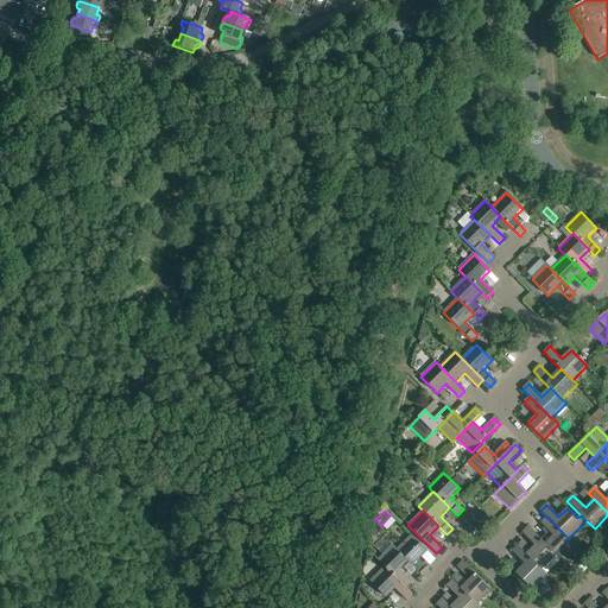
[(569,539),(548,517),(546,518),(542,524),(546,527),(543,531),(548,534),(542,540),(561,561),(576,545),(569,538),(569,539)]
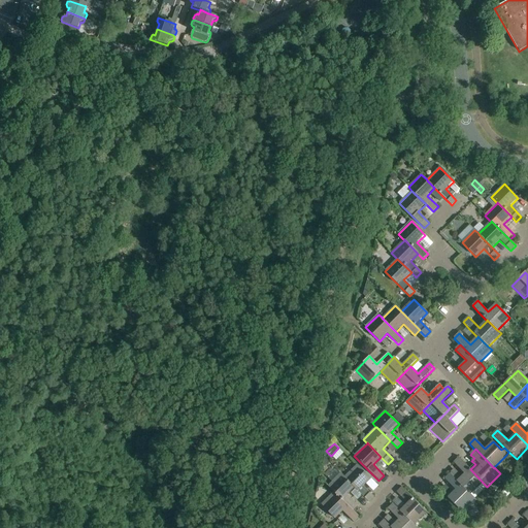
[(470,469),(459,458),(454,463),(458,467),(464,474),(457,482),(474,499),(487,487),(470,469)]
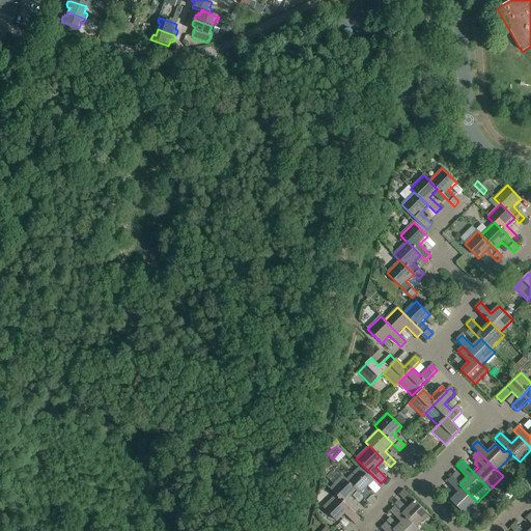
[(359,468),(346,480),(357,491),(356,491),(371,505),(376,500),(365,488),(373,481),(359,468)]
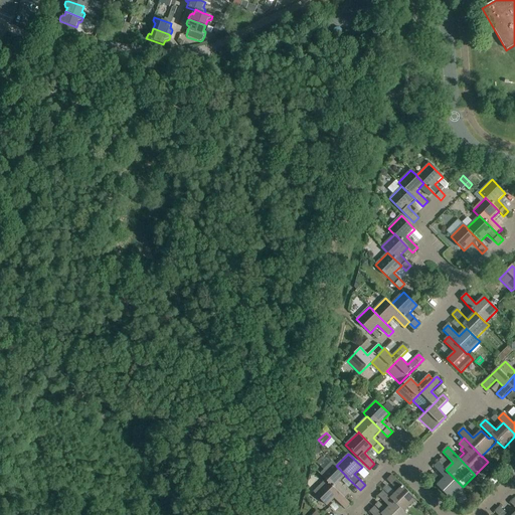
[(320,475),(326,481),(326,480),(344,498),(349,494),(338,483),(345,476),(346,476),(336,466),(333,462),(320,475)]
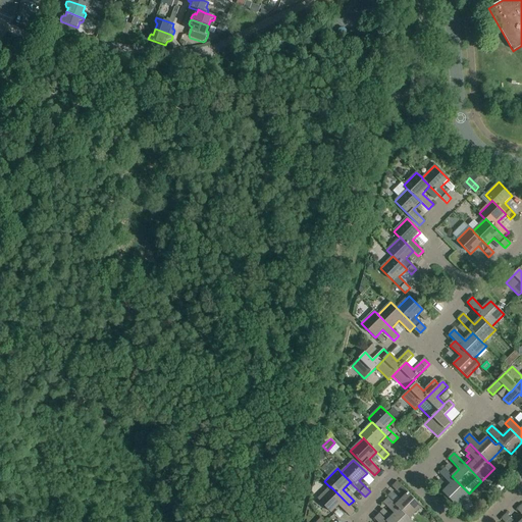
[(452,476),(445,469),(439,474),(451,484),(442,492),(457,506),(469,493),(452,476)]
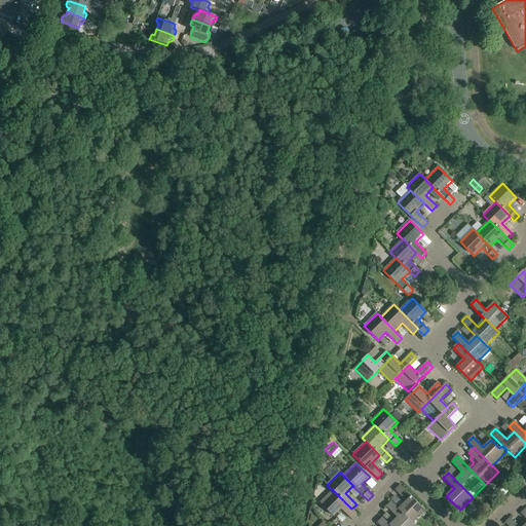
[(406,501),(399,509),(399,510),(412,523),(413,523),(425,511),(416,502),(401,486),(396,491),(406,501)]
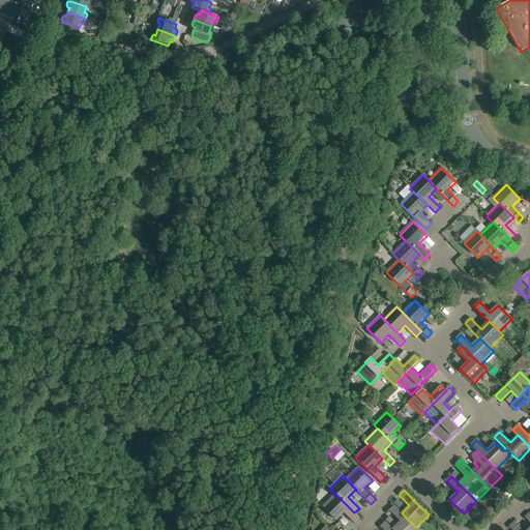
[(501,497),(506,502),(511,496),(506,491),(501,497)]
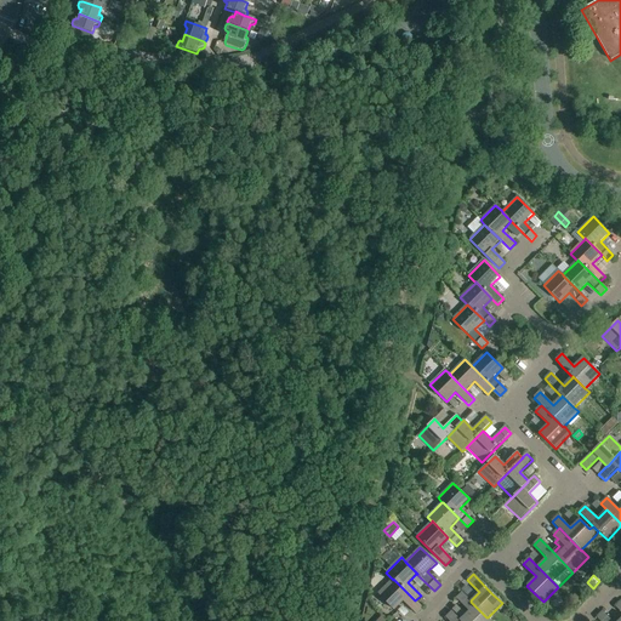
[(393,579),(393,580),(379,594),(394,610),(403,600),(416,614),(422,608),(415,600),(393,579)]
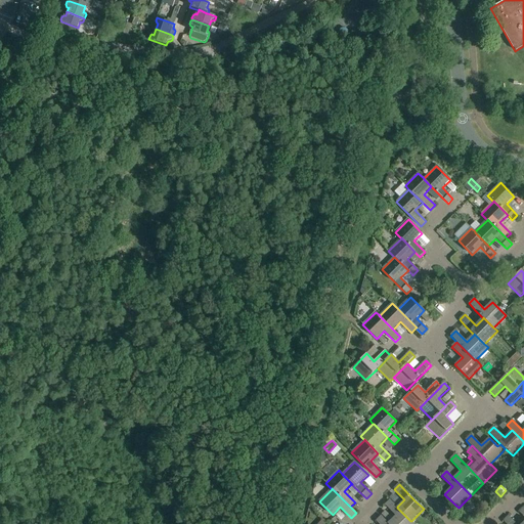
[(396,516),(389,523),(413,523),(411,521),(410,521),(397,508),(397,507),(390,500),(385,506),(396,516)]
